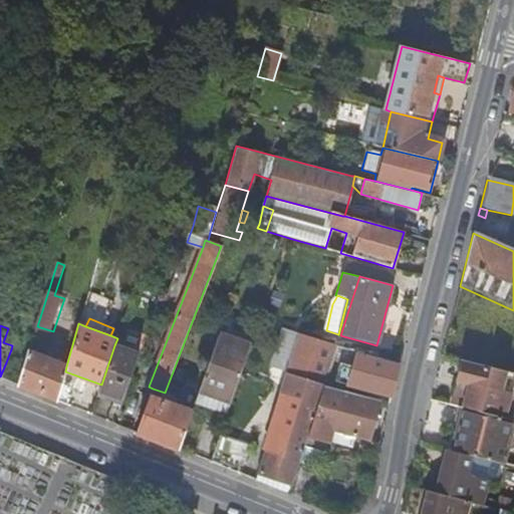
[(221,336),(201,392),(231,403),(252,347),(221,336)]
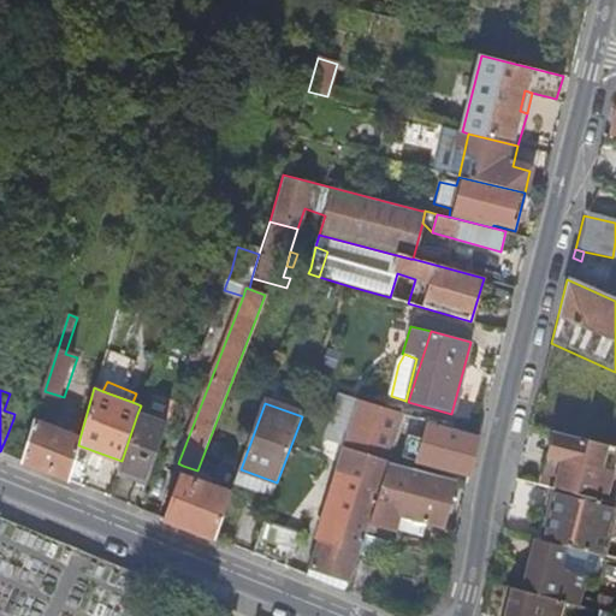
[(309,567),(350,581),(368,526),(389,462),(391,455),(397,436),(402,420),(404,415),(357,403),(338,465),(350,469),(325,544),(317,542),(309,567)]
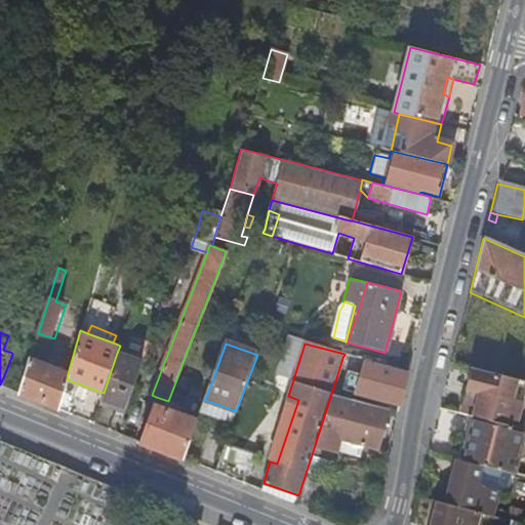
[(142,363),(117,353),(104,393),(102,399),(125,407),(142,363)]
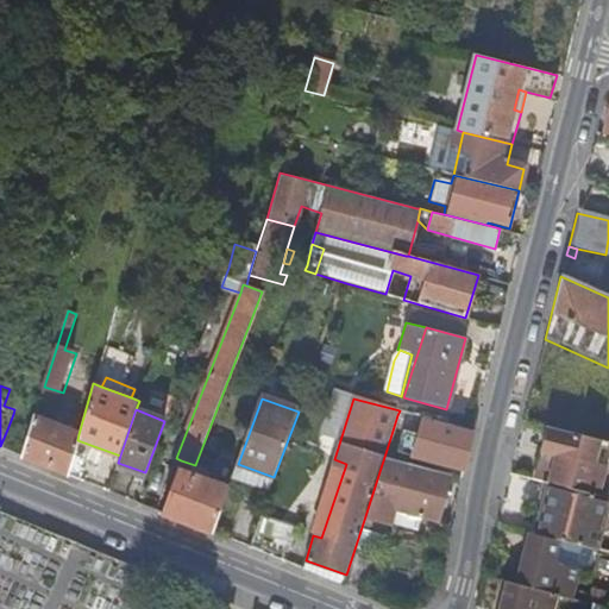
[(426,422),(427,418),(400,410),(397,415),(426,422)]
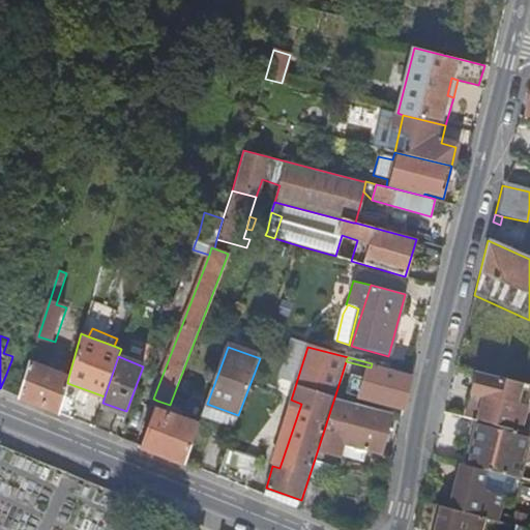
[(11,360),(6,374),(16,377),(21,364),(11,360)]
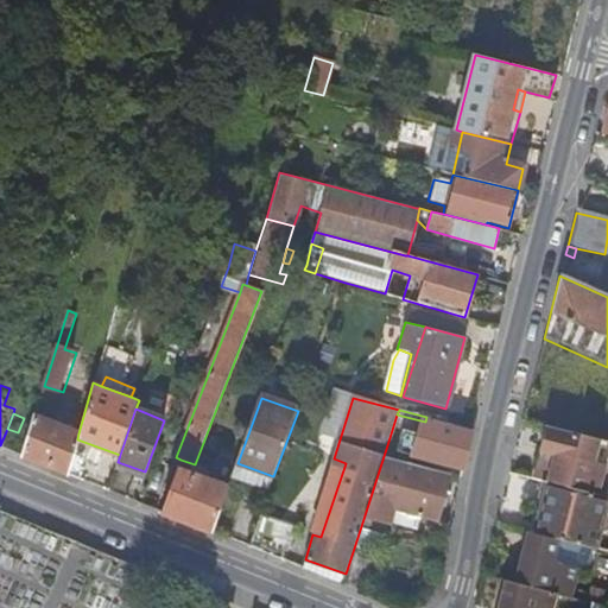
[(472,435),(425,422),(397,415),(392,430),(401,434),(397,451),(411,455),(463,468),(472,435)]
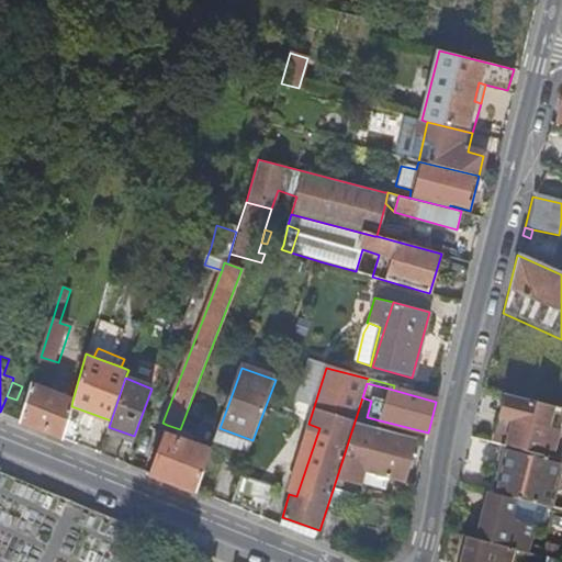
[(72,401),(31,384),(19,420),(62,437),(71,406),(72,401)]
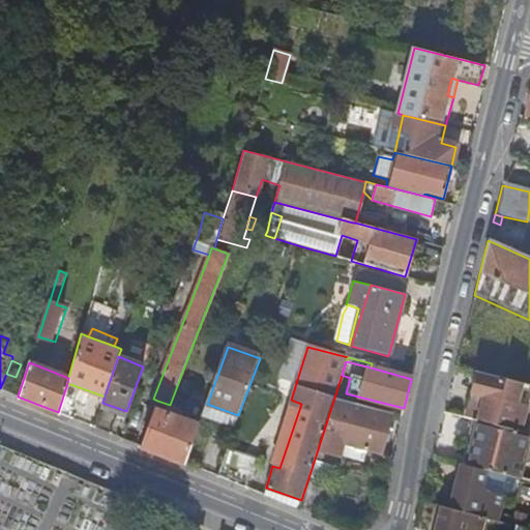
[(480,421),(520,432),(526,407),(514,404),(520,384),(476,373),(470,394),(474,395),(473,401),(483,403),(478,421),(480,421)]
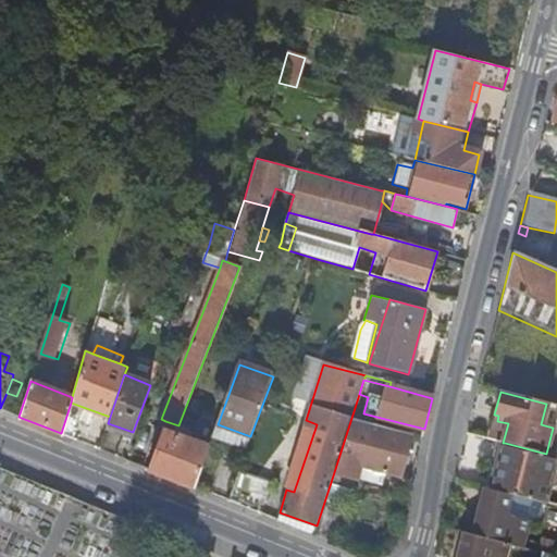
[(368,397),(359,394),(354,411),(363,413),(368,397)]
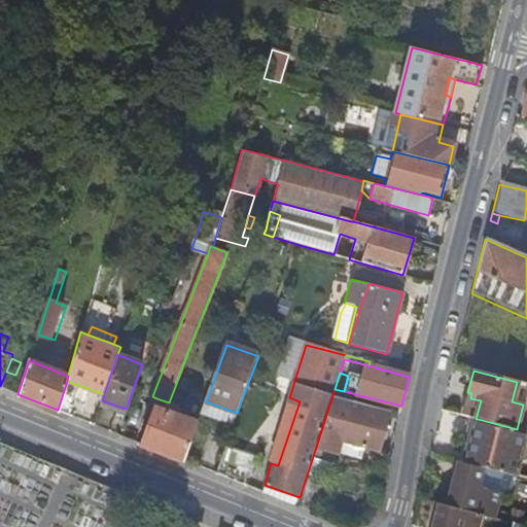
[(356,394),(344,391),(335,389),(332,395),(351,400),(355,401),(356,394)]
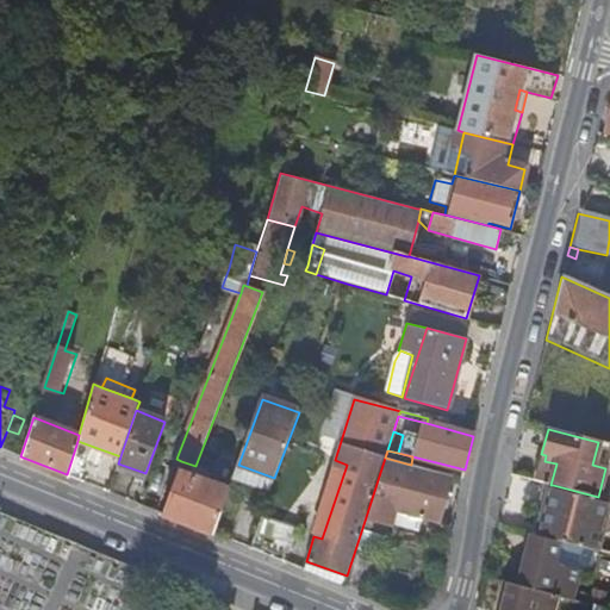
[(543,483),(551,485),(556,464),(545,461),(546,455),(541,454),(535,480),(543,483)]
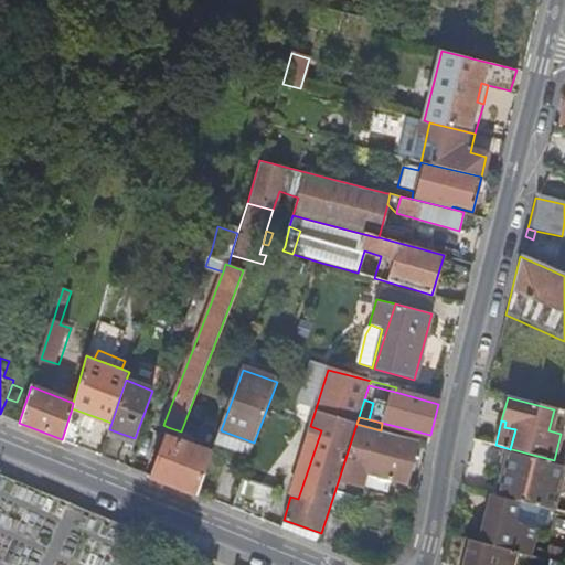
[(365,487),(369,475),(364,473),(376,429),(356,424),(338,482),(364,490),(365,487)]
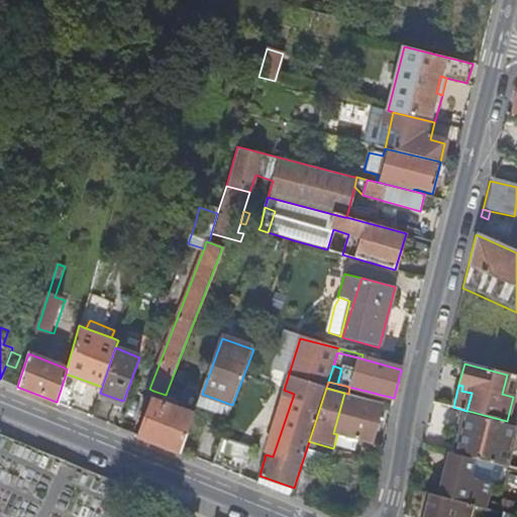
[(153,391),(151,398),(163,402),(166,395),(153,391)]
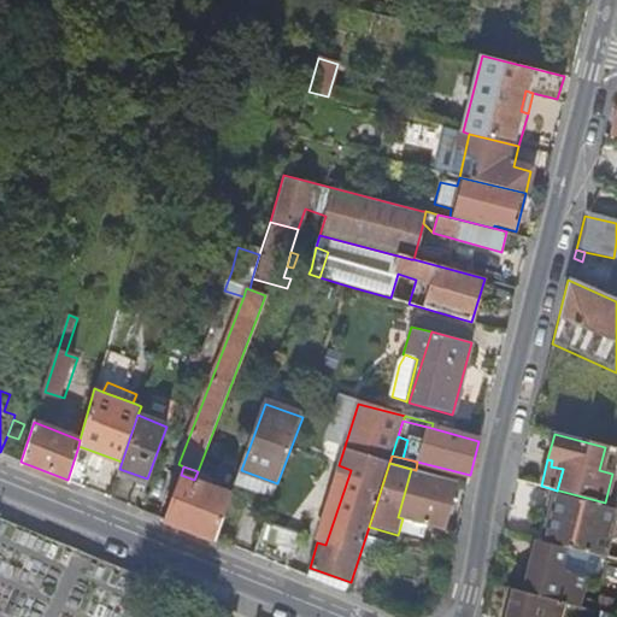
[(444,529),(456,481),(416,470),(411,469),(398,517),(403,518),(424,524),(444,529)]
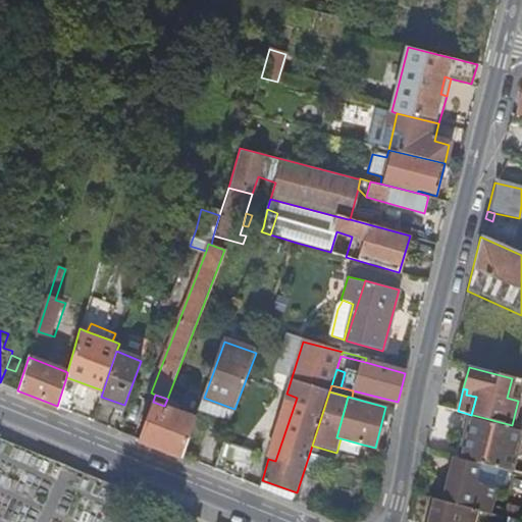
[(200,409),(230,420),(235,409),(204,398),(200,409)]
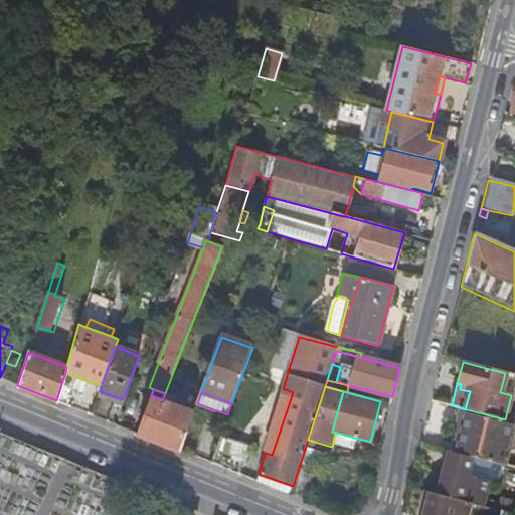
[(192,411),(173,404),(168,402),(170,396),(165,393),(162,400),(151,396),(137,434),(178,450),(192,411)]
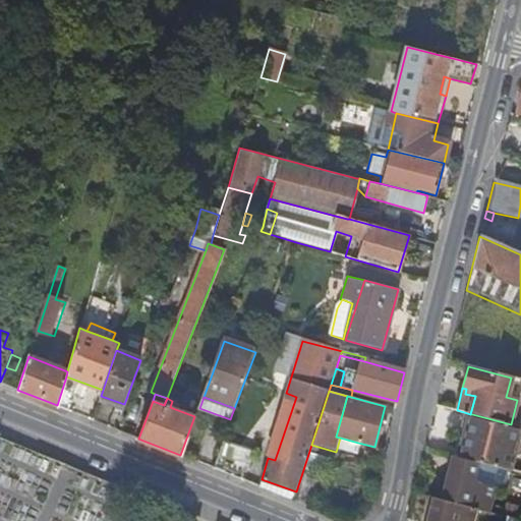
[(170,407),(175,409),(178,403),(172,401),(170,407)]
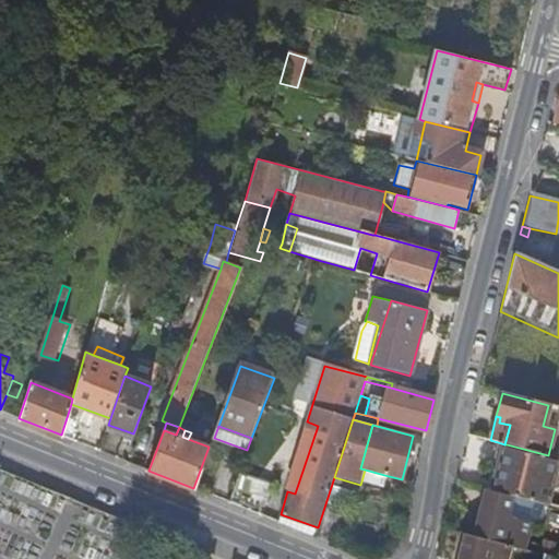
[(494,491),(507,444),(504,444),(498,442),(486,490),(494,491)]
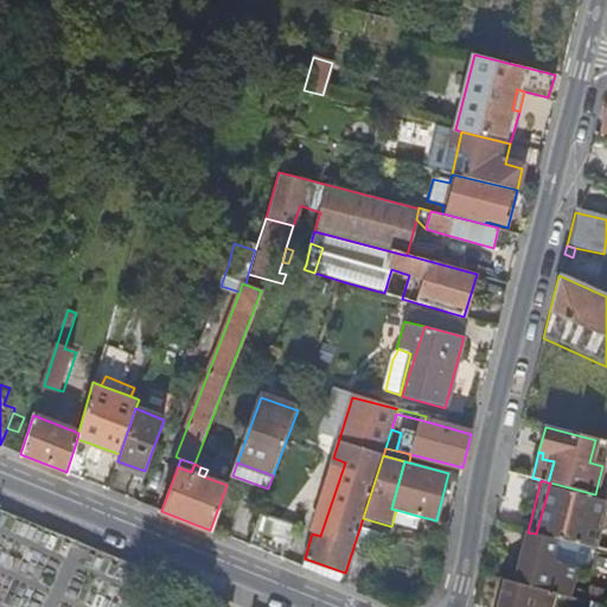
[(568,542),(590,548),(596,524),(605,497),(595,494),(550,483),(536,534),(568,542)]
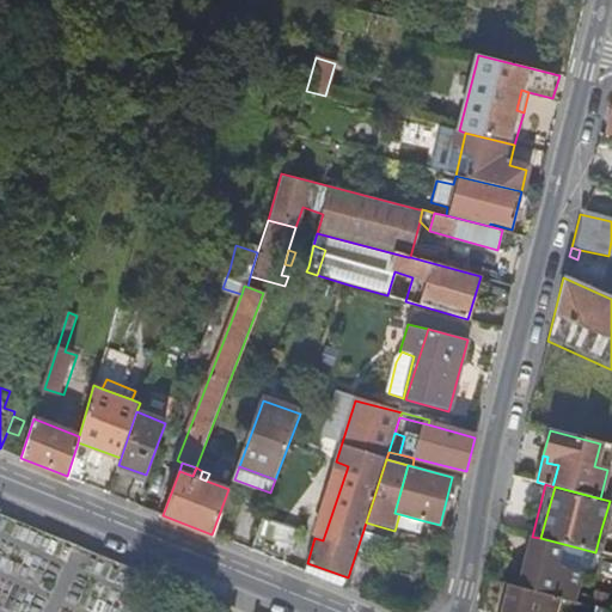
[(399,514),(396,527),(417,533),(421,520),(399,514)]
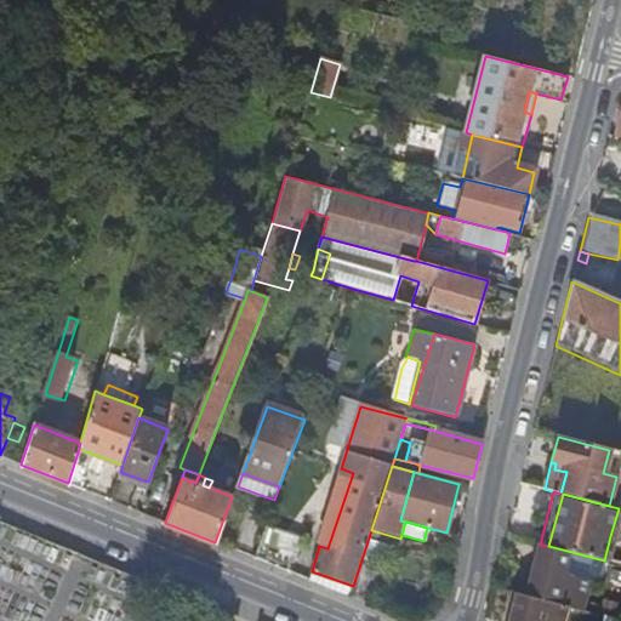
[(302,540),(265,527),(254,558),(290,574),(302,540)]
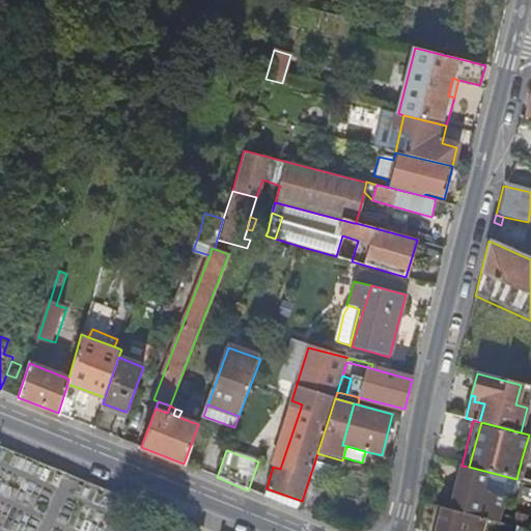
[(530,460),(522,458),(516,479),(530,482),(530,460)]
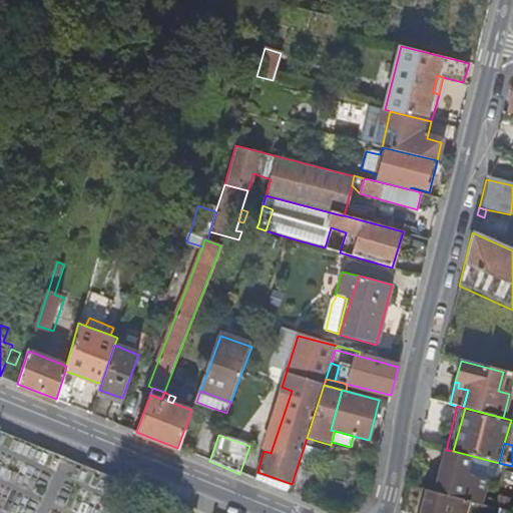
[(446,450),(444,449),(433,493),(463,500),(467,501),(482,505),(488,481),(475,477),(480,458),(453,451),(446,450)]
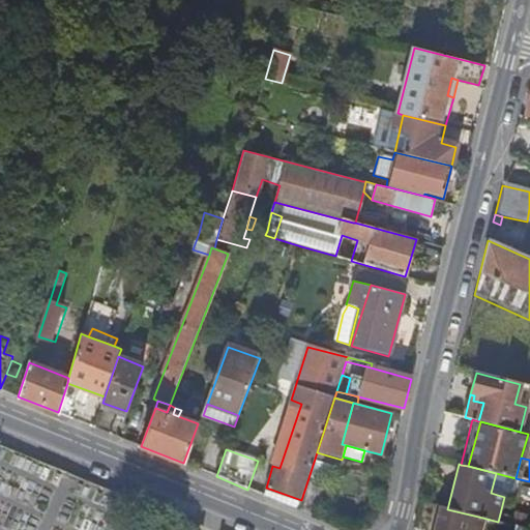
[(479,529),(482,518),(478,517),(447,509),(441,507),(435,529),(479,529)]
